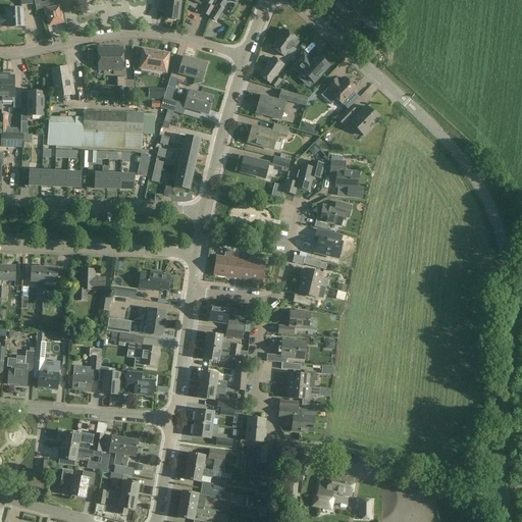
[(163,19),(167,20),(167,21),(173,22),(173,21),(177,21),(180,1),(171,0),(156,0),(157,9),(164,10),(163,19)]
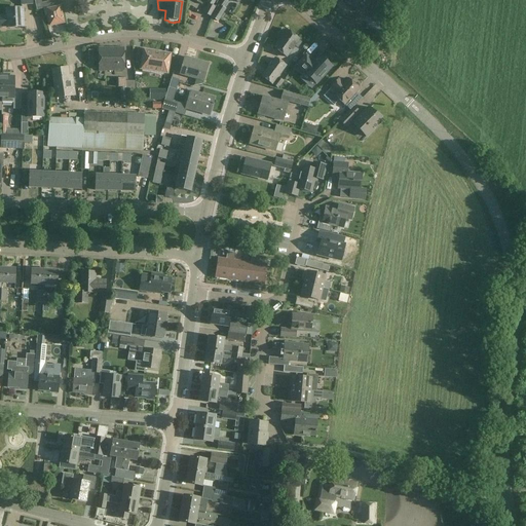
[(228,0),(220,0),(218,5),(219,6),(219,5),(224,8),(228,0)]
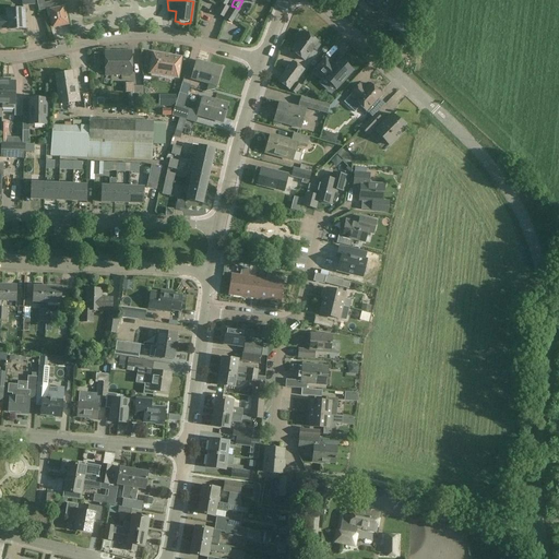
[(366,0),(367,1),(367,2),(371,7),(372,6),(380,12),(390,0),(366,0)]
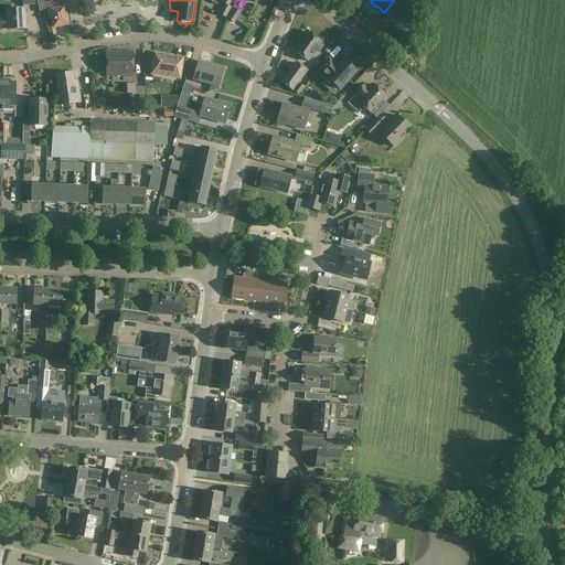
[(232,9),(228,7),(224,4),(219,14),(226,18),(232,9)]
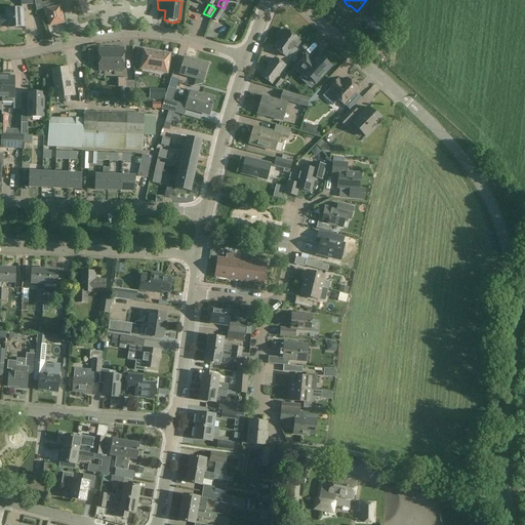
[(218,5),(218,6),(210,17),(217,23),(226,9),(224,8),(218,5)]
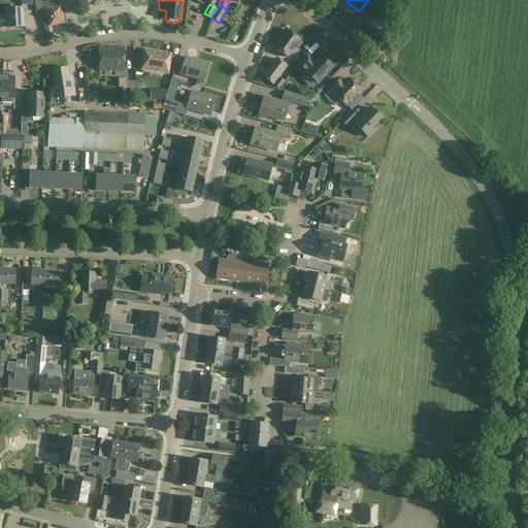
[(64,23),(60,6),(44,9),(45,15),(47,14),(51,26),(64,23)]
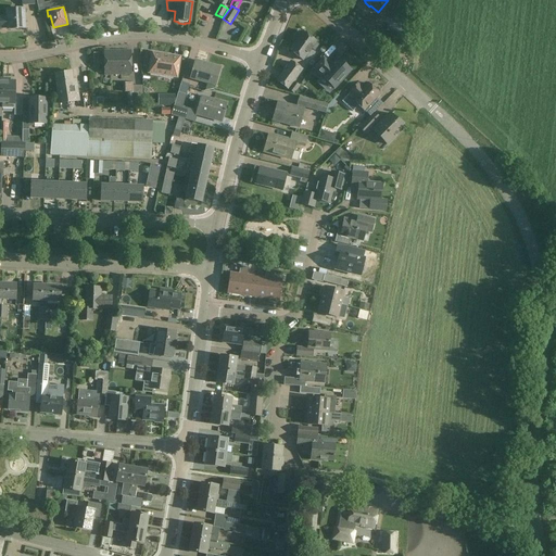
[(8,19),(0,19),(0,28),(9,29),(9,30),(24,29),(24,10),(8,10),(8,19)]
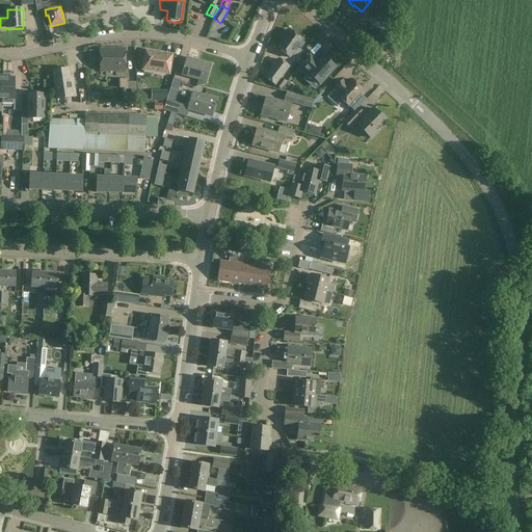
[(388,27),(392,22),(380,14),(377,19),(388,27)]
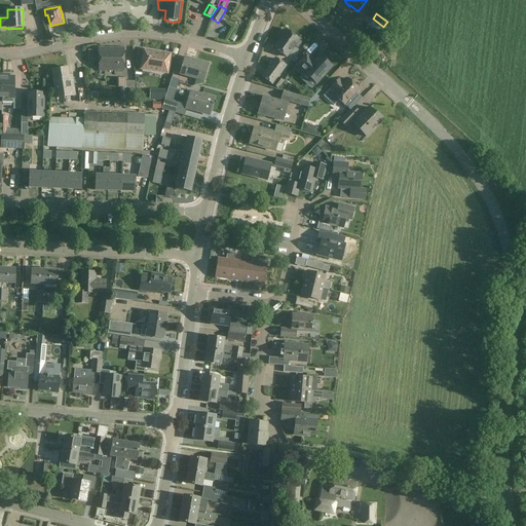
[(282,53),(295,37),(287,30),(286,31),(283,29),(277,35),(280,38),(273,47),(282,53)]
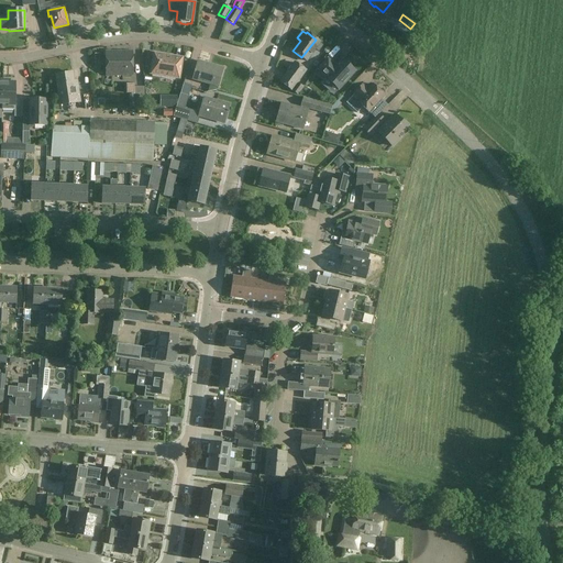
[(321,43),(316,40),(301,57),(307,62),(316,48),(318,51),(322,45),(320,44),(321,43)]
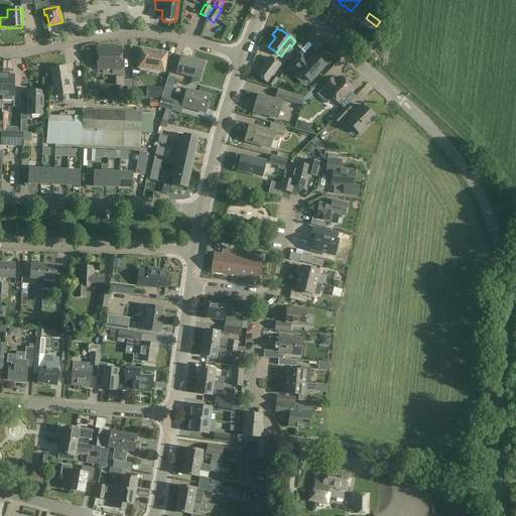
[(121,71),(121,47),(97,47),(97,71),(121,71)]
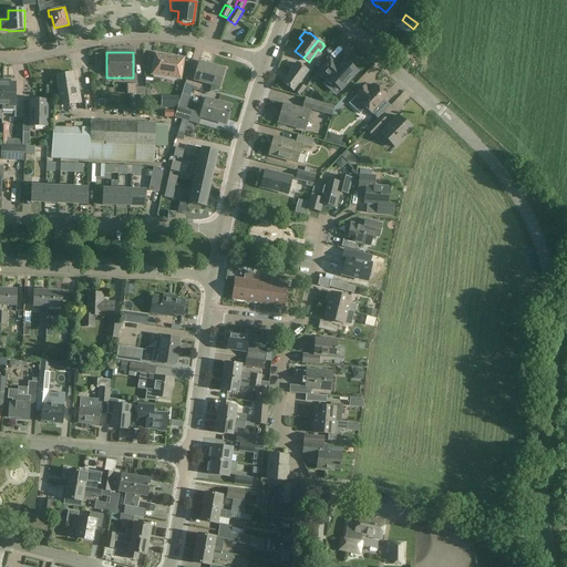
[(155,54),(152,74),(179,79),(183,59),(155,54)]
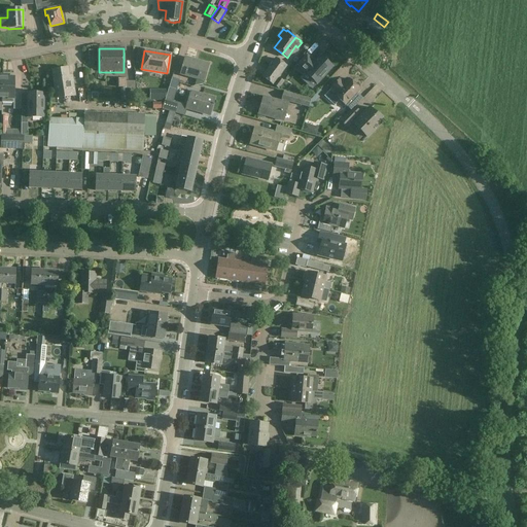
[(317,84),(332,67),(320,57),(314,63),(307,56),(297,65),(306,72),(305,73),(317,84)]
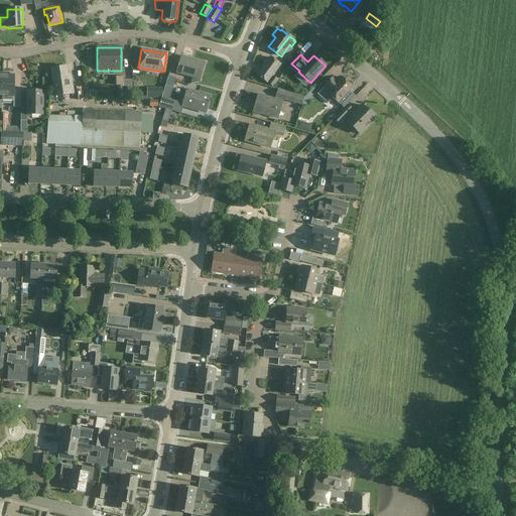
[(200,80),(204,65),(204,63),(203,65),(189,60),(189,59),(180,56),(178,67),(177,66),(176,68),(177,68),(176,74),(200,80)]
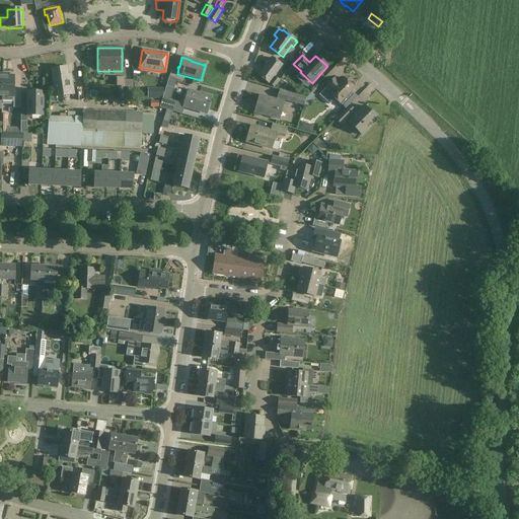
[(272,58),(258,75),(269,82),(282,65),(272,58)]
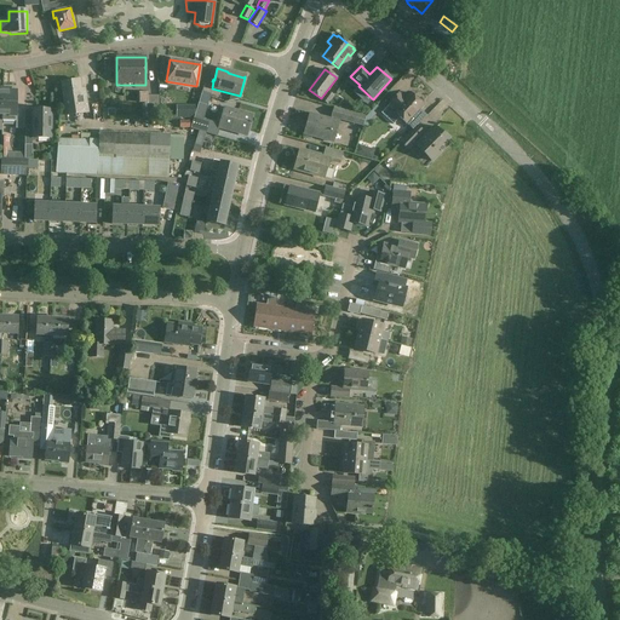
[(82,96),(80,80),(62,82),(67,116),(89,113),(86,95),(82,96)]
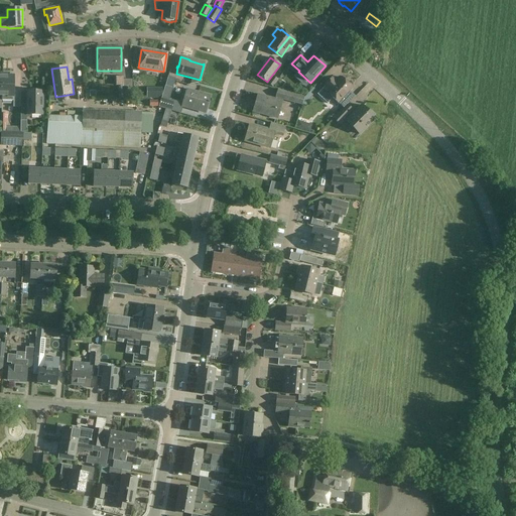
[(10,74),(2,74),(2,101),(14,101),(14,76),(10,76),(10,74)]
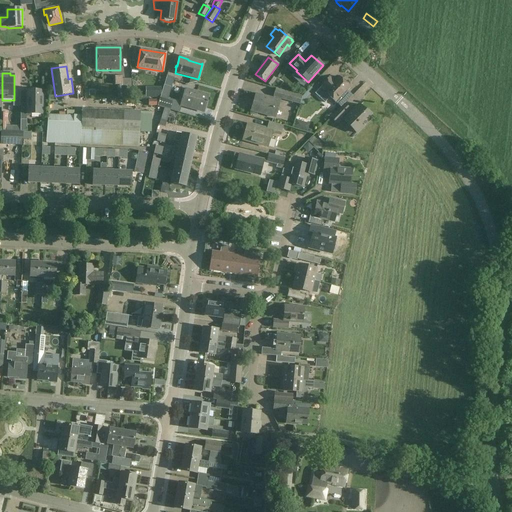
[(270,76),(266,82),(270,85),(275,79),(270,76)]
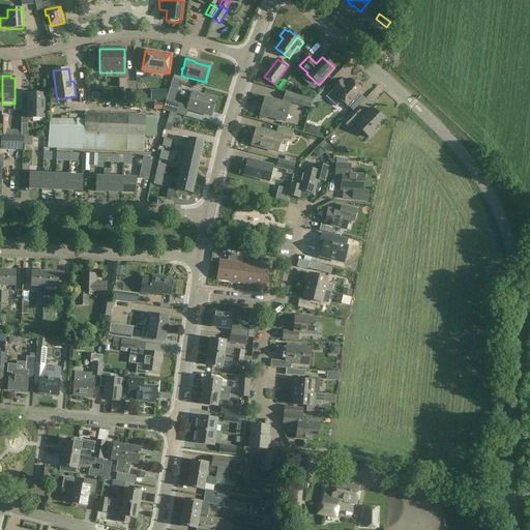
[(336,107),(342,101),(348,107),(359,94),(362,90),(350,80),(346,84),(341,80),(332,89),(333,89),(326,97),(336,107)]
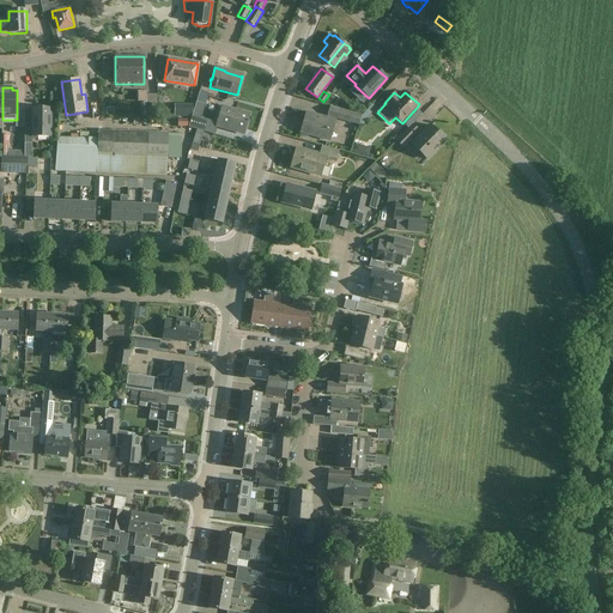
[(145,102),(145,116),(156,116),(156,95),(145,95),(145,99),(141,99),(141,102),(145,102)]
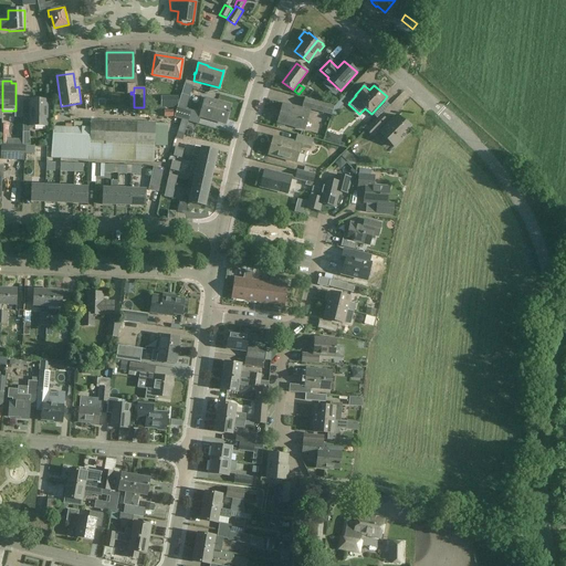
[(181,94),(177,108),(186,109),(189,97),(181,94)]
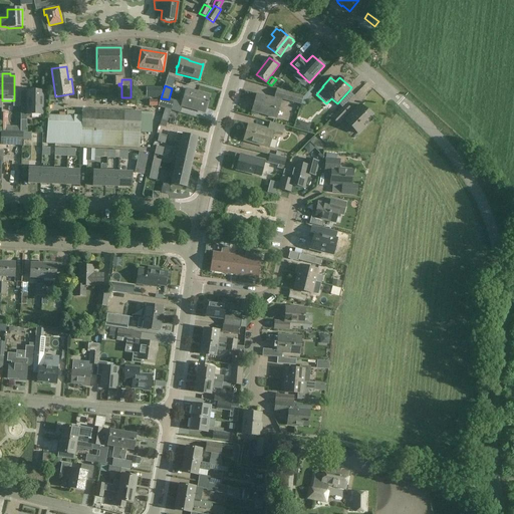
[(210,96),(211,95),(187,88),(182,106),(183,106),(183,105),(196,108),(196,109),(204,112),(207,102),(208,103),(209,101),(208,101),(210,96)]
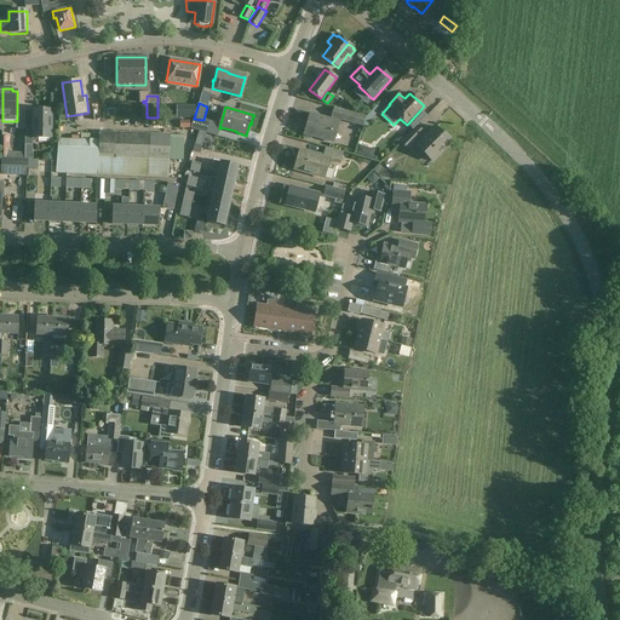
[(42,109),(33,109),(32,138),(51,138),(52,110),(50,110),(50,108),(42,108),(42,109)]
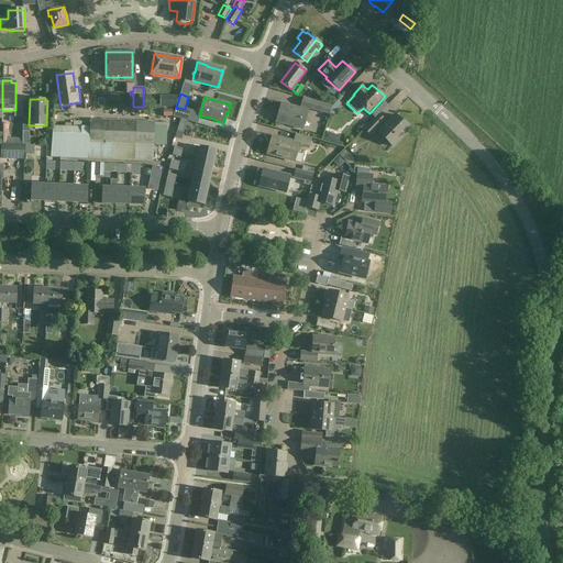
[(335,108),(331,107),(331,106),(302,98),(300,107),(333,116),(335,108)]
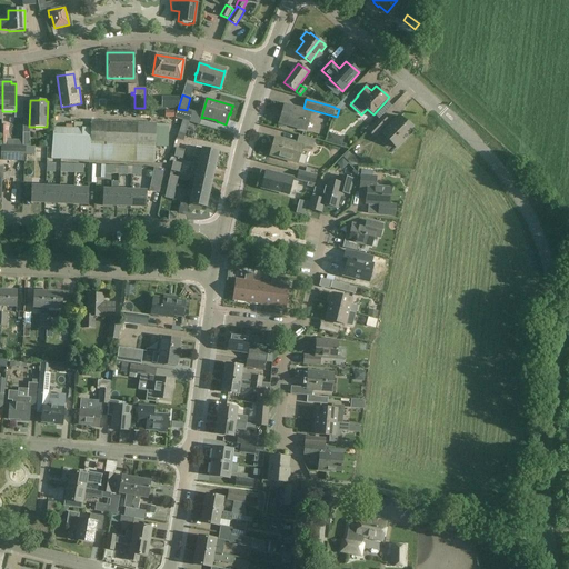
[(386,101),(373,115),(379,119),(382,116),(383,116),(391,107),(386,101)]
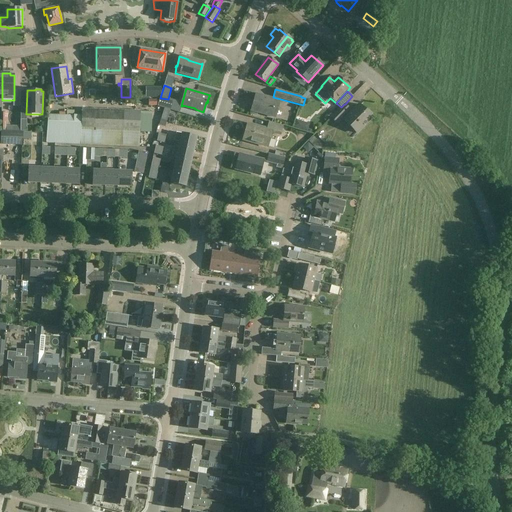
[(275,118),(279,101),(255,94),(250,111),(275,118)]
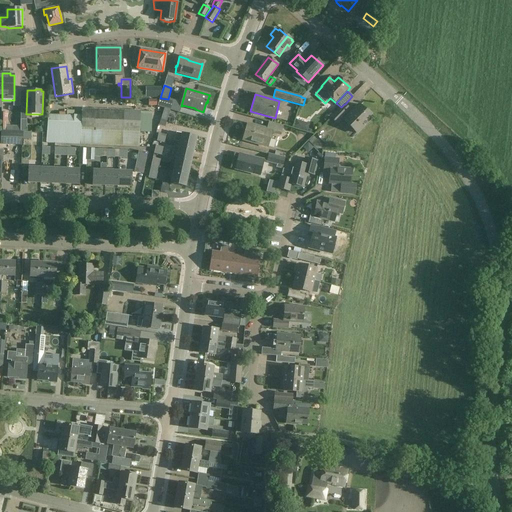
[(164,108),(164,109),(170,110),(172,103),(167,102),(168,99),(160,98),(158,107),(164,108)]
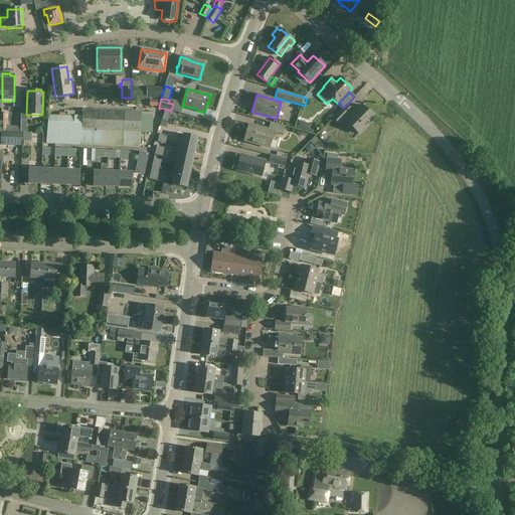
[(343,108),(333,118),(338,124),(352,110),(347,105),(346,105),(343,108)]
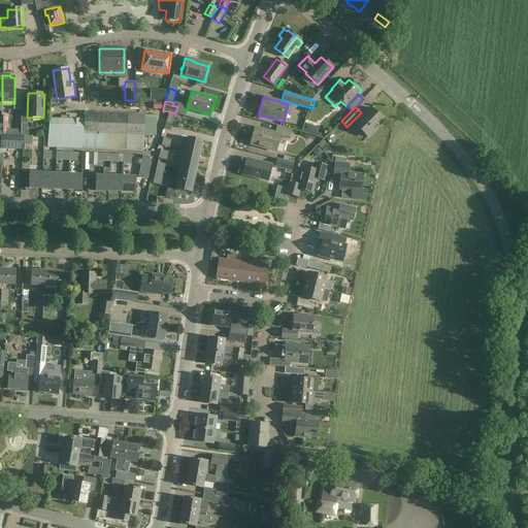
[(367,137),(383,121),(369,107),(354,124),(367,137)]
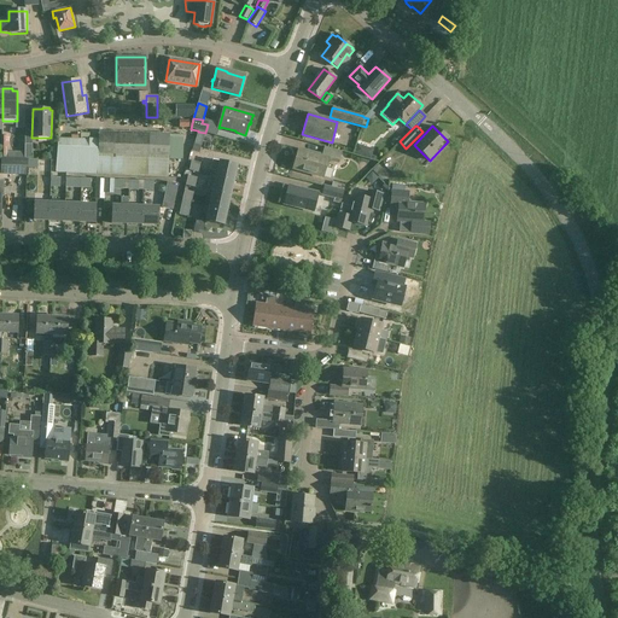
[(205,133),(198,132),(192,152),(199,153),(205,133)]
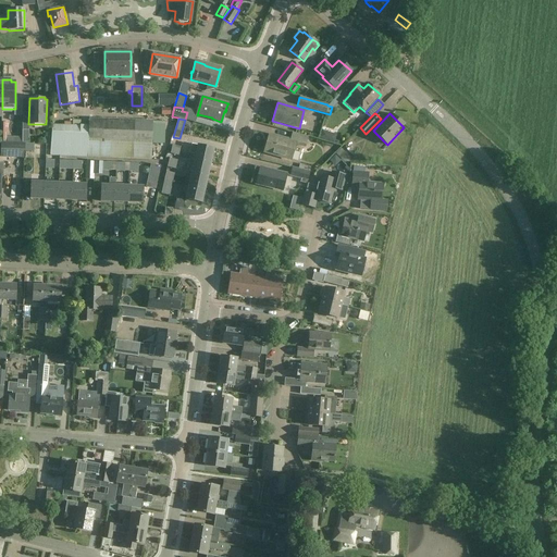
[(51,156),(81,157),(151,160),(153,122),(90,120),(89,127),(52,125),(51,156)]
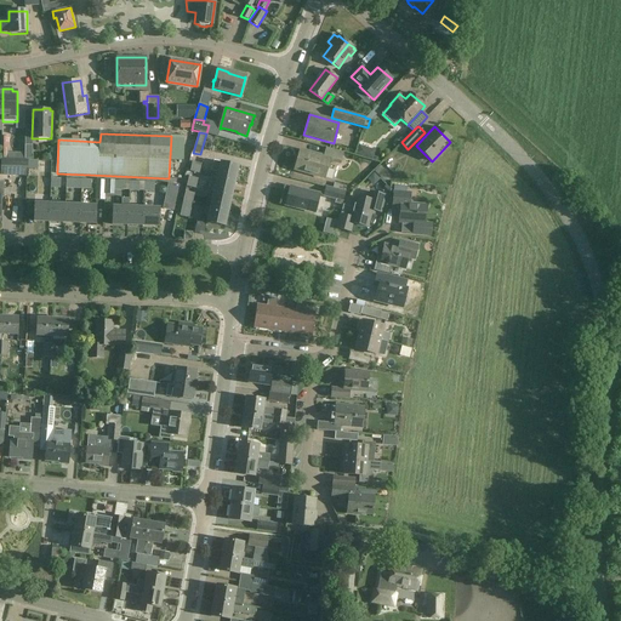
[(340,164),(342,153),(326,148),(324,157),(300,149),(294,169),(324,177),(329,160),(340,164)]
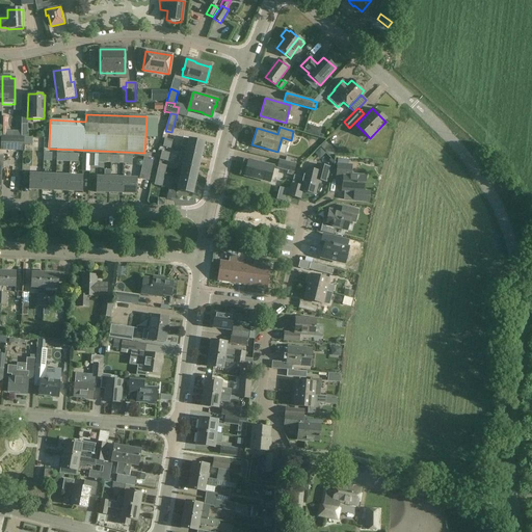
[(2,151),(23,151),(23,137),(2,136),(2,151)]
